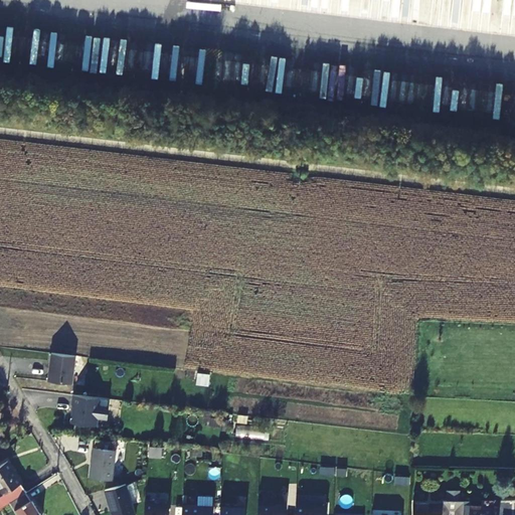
[(74,361),(51,358),(49,373),(50,373),(50,377),(48,377),(47,386),(71,389),(74,361)]
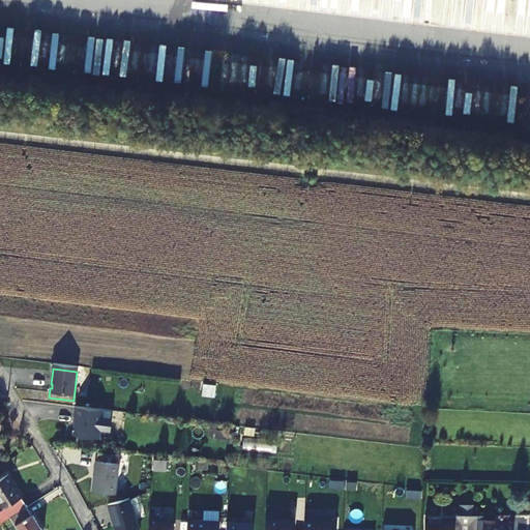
[(101,414),(75,411),(74,421),(76,421),(76,429),(72,429),(71,440),(98,443),(99,435),(110,437),(111,424),(100,423),(101,414)]
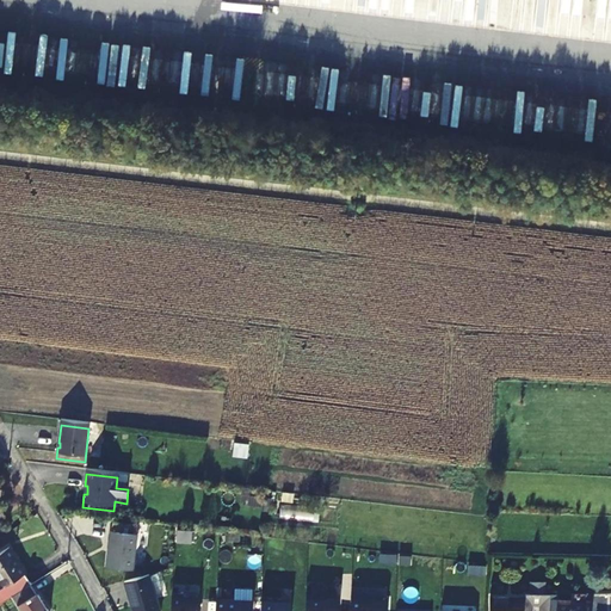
[(116,488),(128,489),(129,479),(117,477),(116,488)]
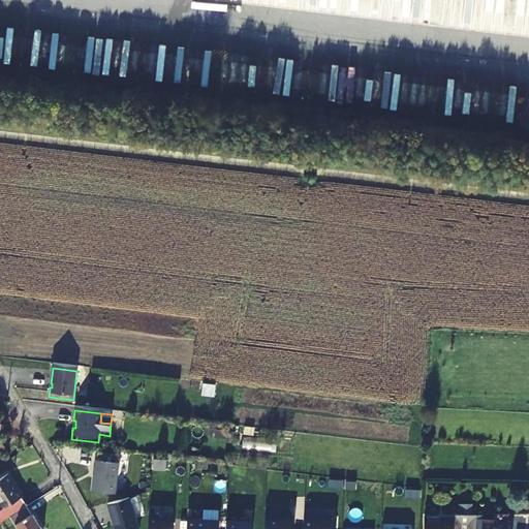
[(122,450),(99,447),(96,466),(98,466),(97,477),(95,477),(94,488),(117,491),(122,450)]
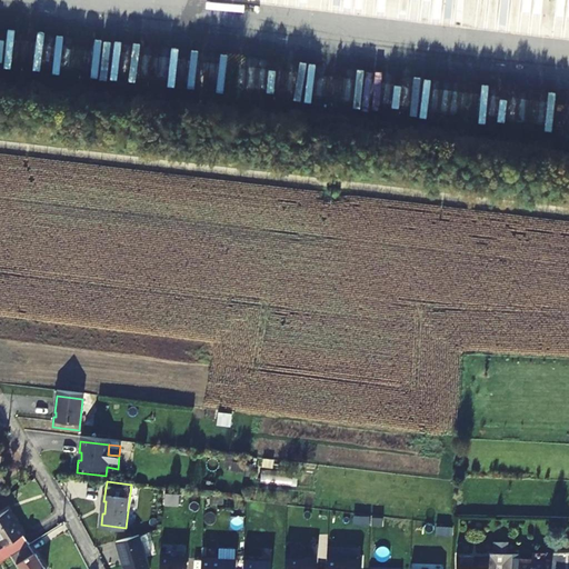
[(0,561),(10,555),(28,543),(6,510),(0,513),(0,561)]
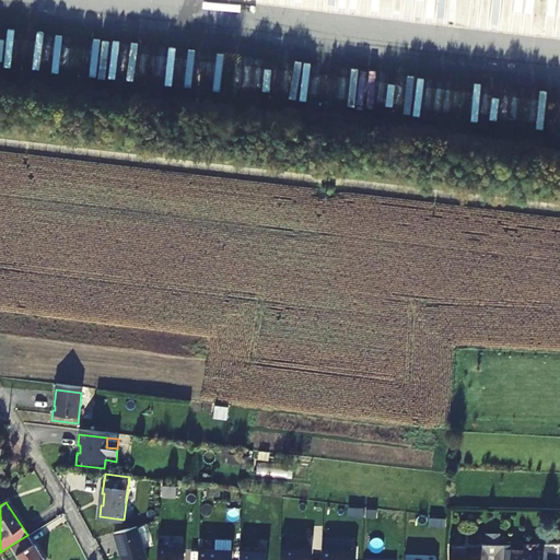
[(147,559),(138,525),(115,532),(123,559),(147,559)]
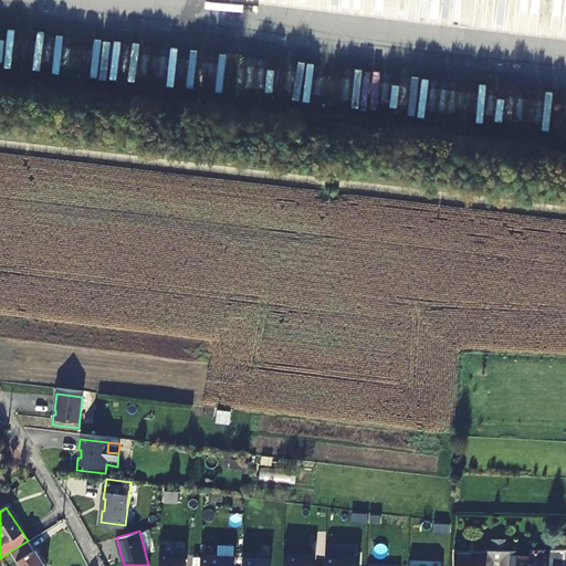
[(505,547),(505,537),(490,537),(491,547),(505,547)]
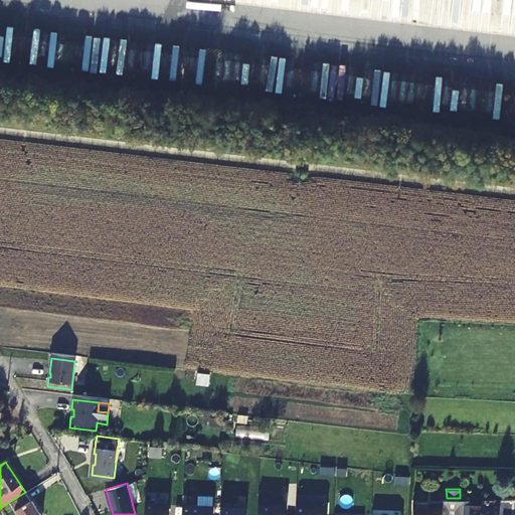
[(9,502),(17,514),(39,514),(25,492),(9,502)]
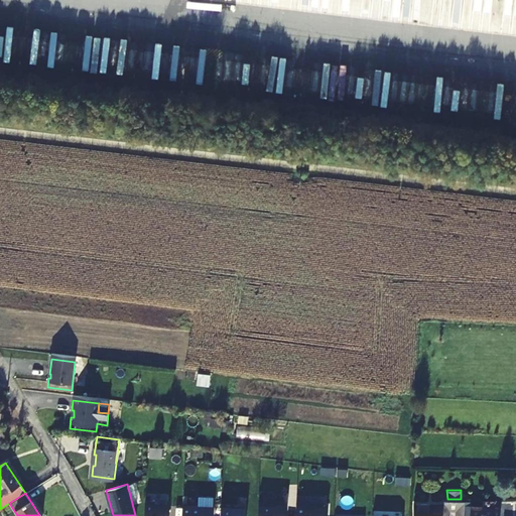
[(156,501),(146,501),(145,515),(169,515),(170,503),(156,503),(156,501)]
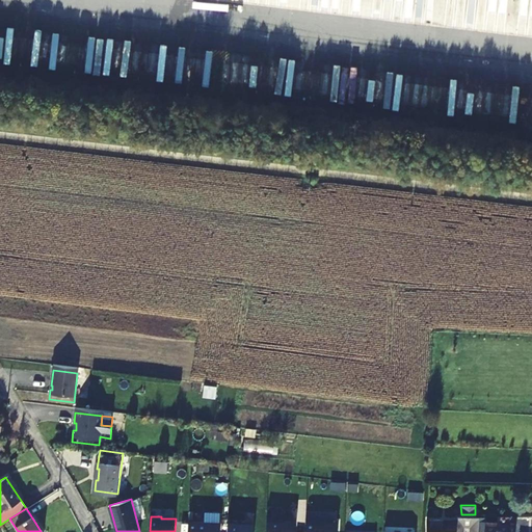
[(284,517),(268,516),(266,531),(295,531),(296,521),(284,520),(284,517)]
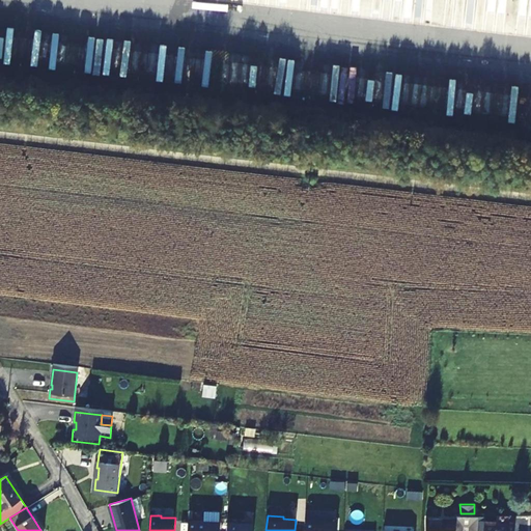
[(468,530),(477,530),(478,516),(455,516),(455,520),(454,530),(463,530),(463,524),(469,524),(468,530)]
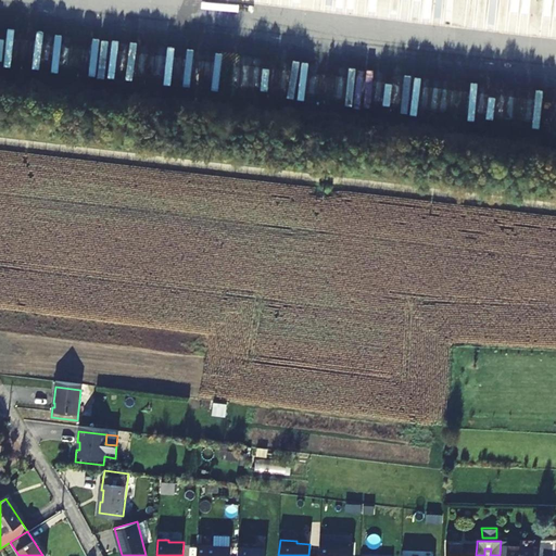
[(518,555),(519,547),(519,541),(501,541),(500,555),(518,555)]
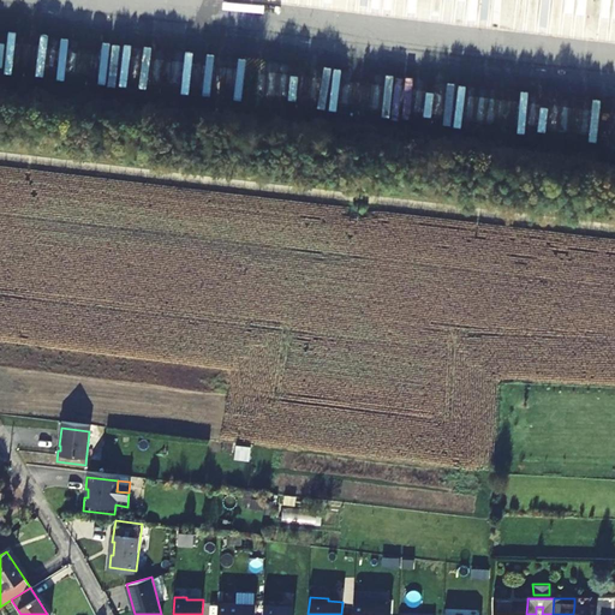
[(372,602),(354,601),(353,614),(389,614),(390,604),(371,604),(372,602)]
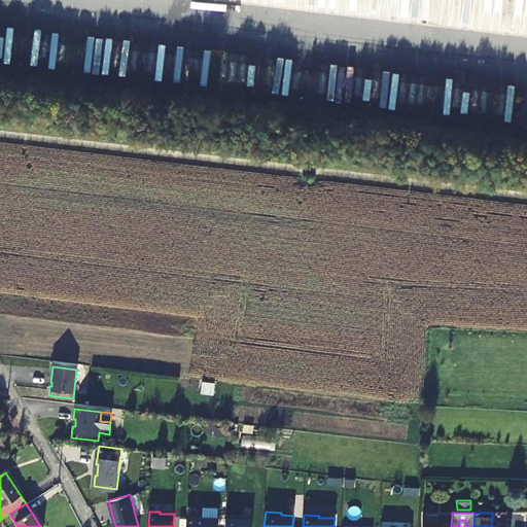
[(451,526),(452,516),(423,515),(422,526),(451,526)]
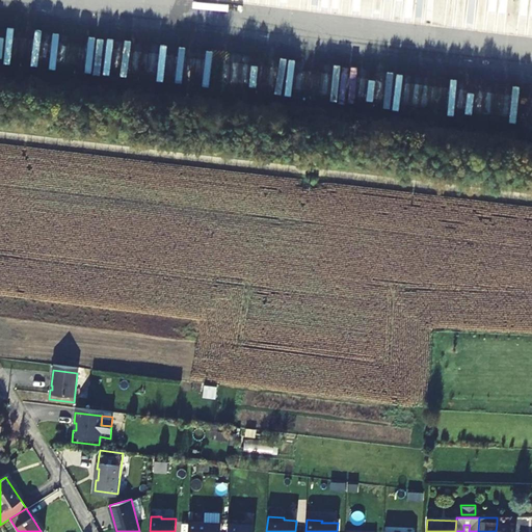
[(16,531),(10,521),(0,526),(0,531),(16,531)]
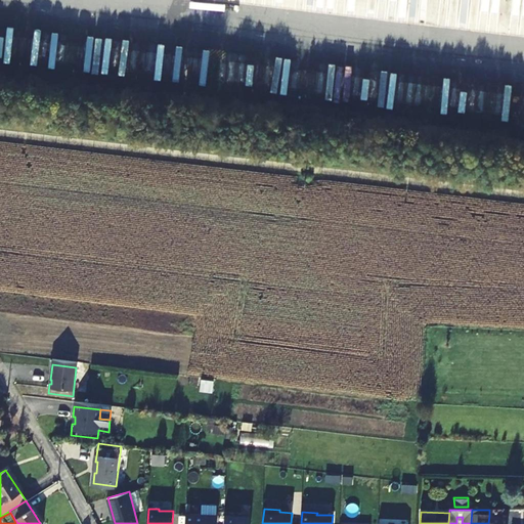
[(217,523),(218,516),(187,514),(186,523),(217,523)]
